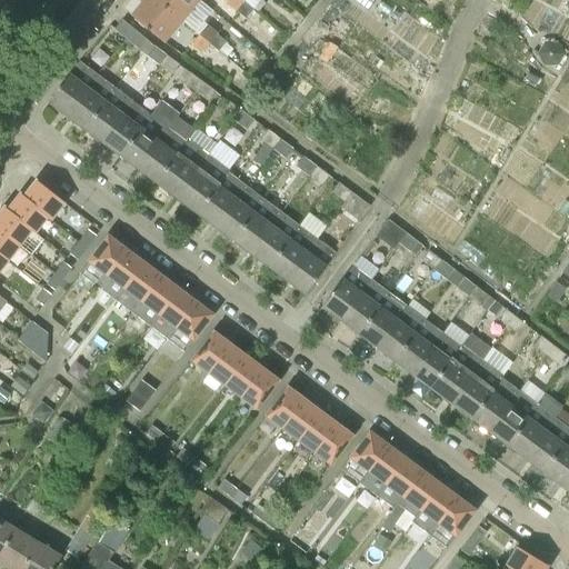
[(182,22),(155,0),(146,0),(132,17),(165,43),(182,22)]
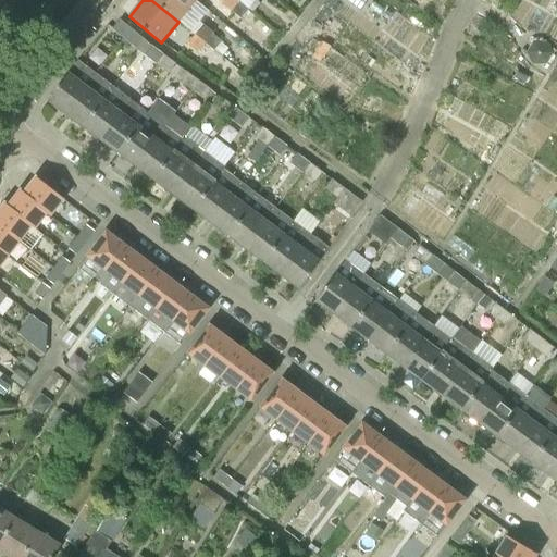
[(151,0),(178,22),(185,13),(196,0),(194,0),(151,0)]
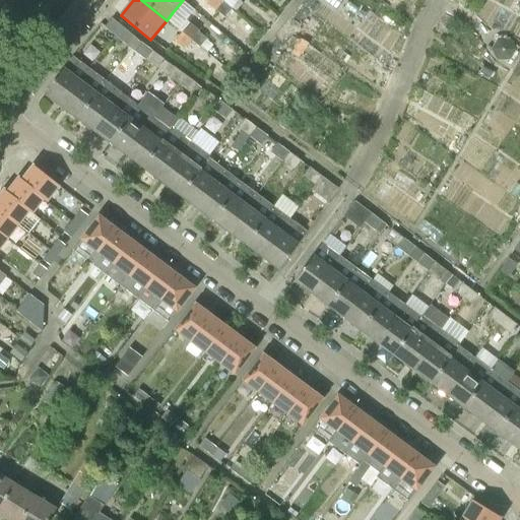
[(181,0),(183,0),(182,0),(206,0),(207,1),(206,3),(214,10),(215,9),(224,17),(232,8),(223,1),(220,0),(181,0)]
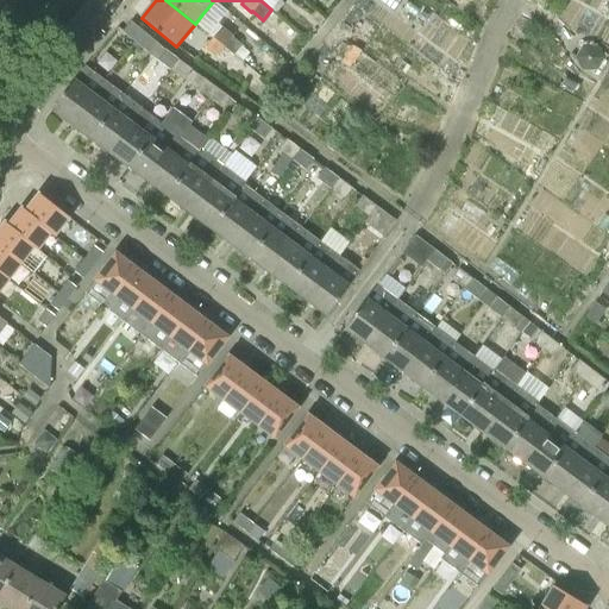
[(381,0),(381,2),(394,11),(401,0),(381,0)]
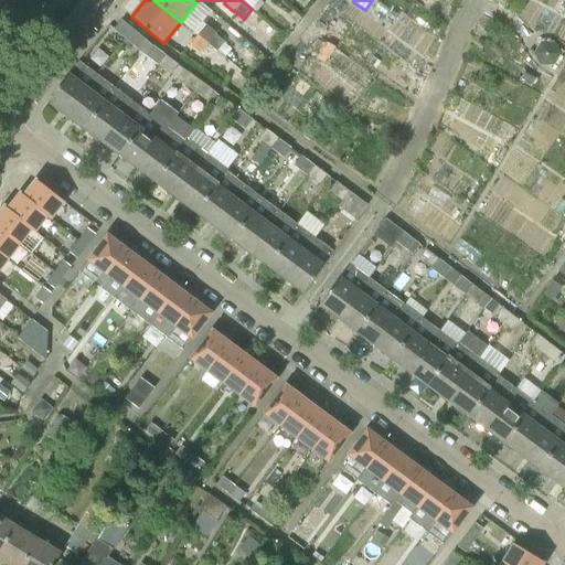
[(126,40),(134,30),(121,20),(114,30),(126,40)]
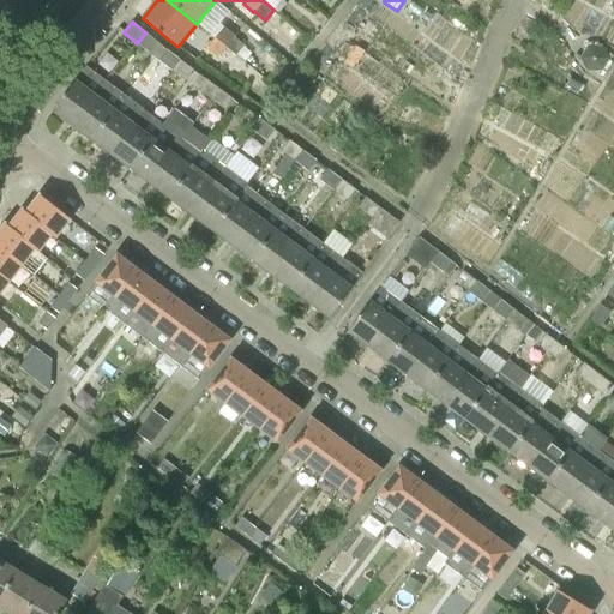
[(234,37),(223,28),(214,38),(226,48),(234,37)]
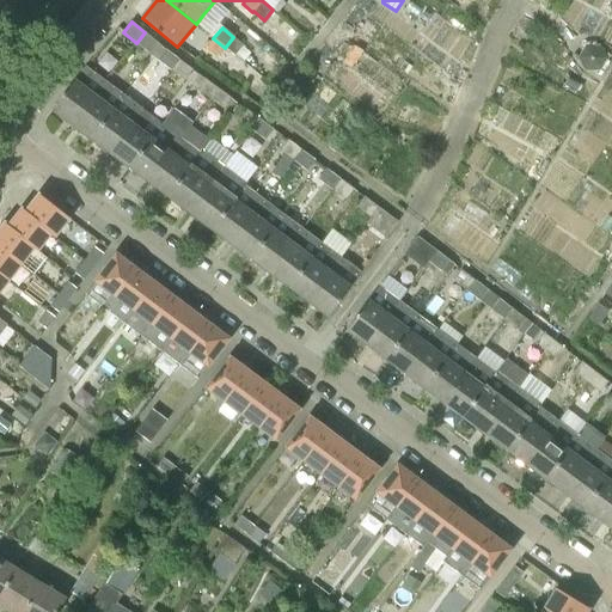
[(158,43),(145,32),(136,43),(150,53),(158,43)]
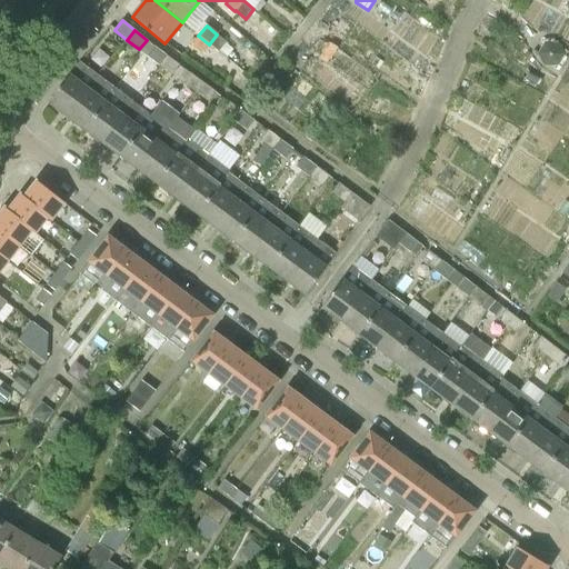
[(217,35),(209,45),(218,51),(226,42),(217,35)]
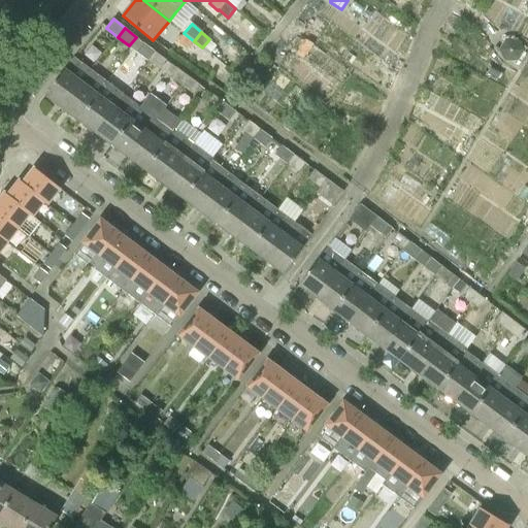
[(194,41),(184,33),(176,42),(187,50),(194,41)]
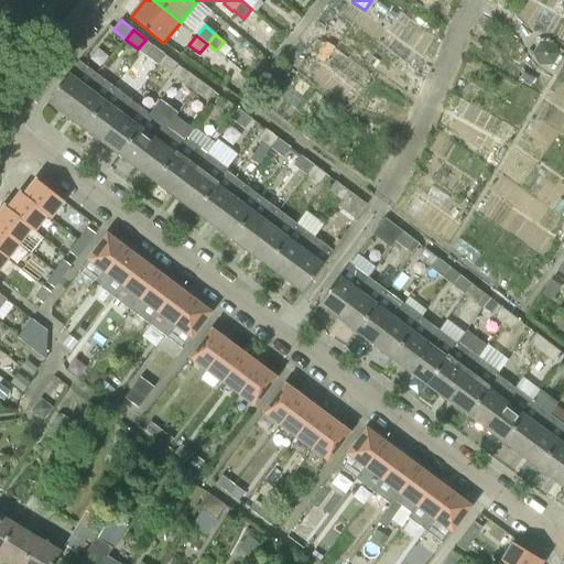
[(552,65),(559,54),(552,42),(539,42),(532,54),(539,65),(552,65)]
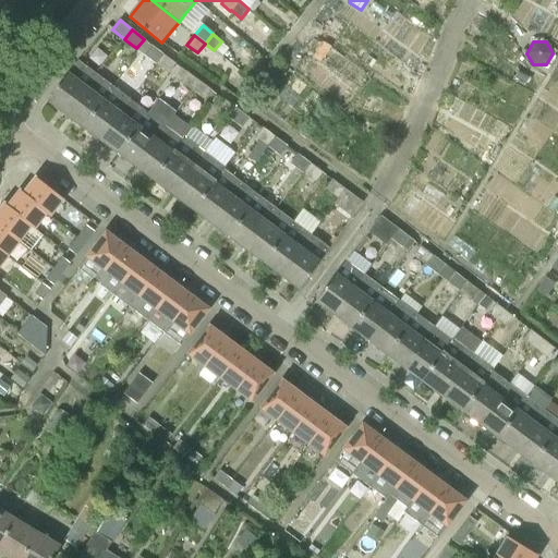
[(157,64),(164,55),(152,46),(144,56),(157,64)]
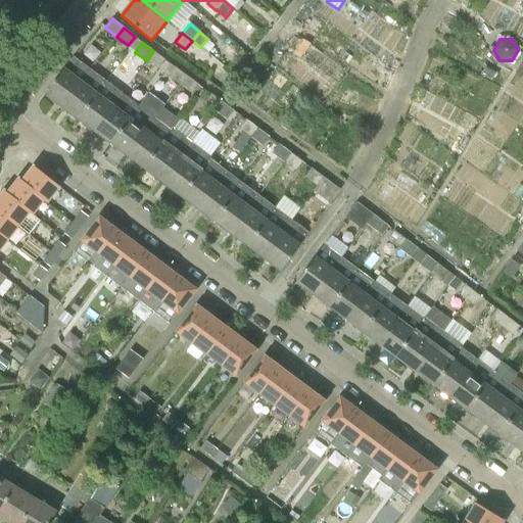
[(153,51),(147,60),(158,68),(164,60),(153,51)]
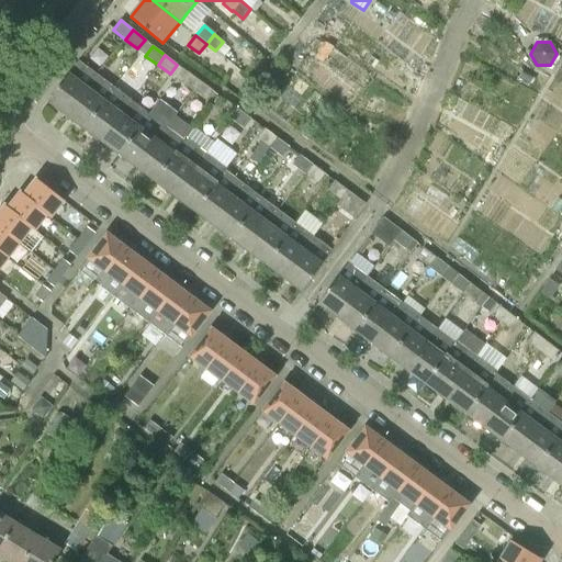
[(48,102),(67,115),(98,75),(79,60),(48,102)]
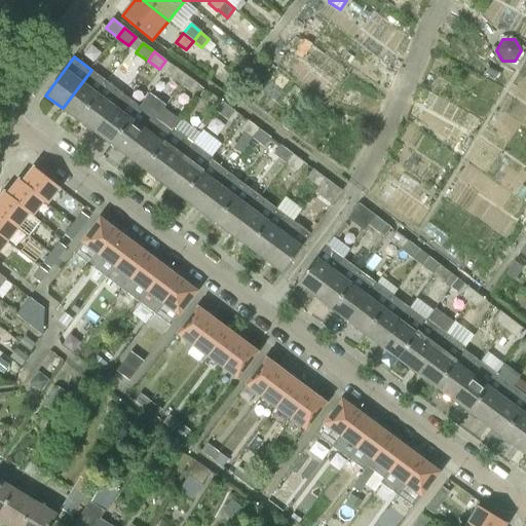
[(181,85),(188,76),(176,68),(170,77),(181,85)]
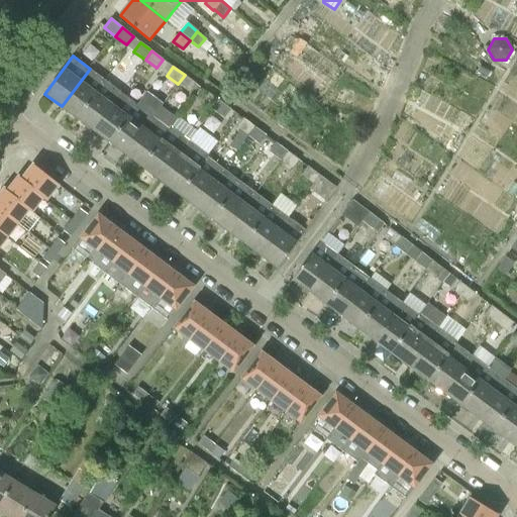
[(90,69),(62,106),(78,118),(106,81),(90,69)]
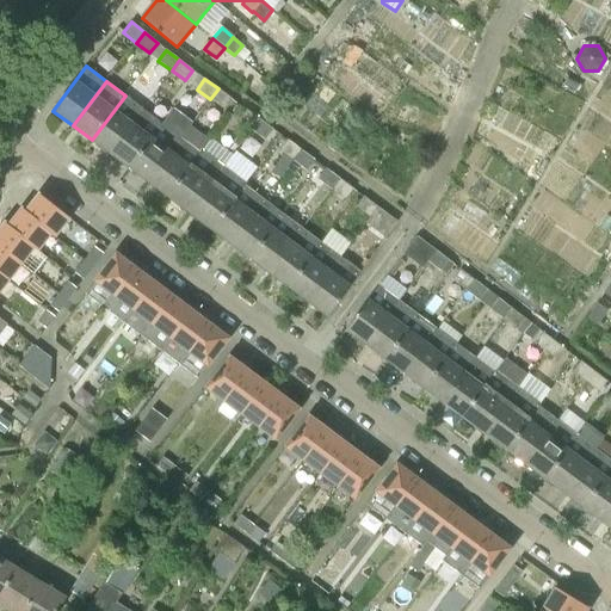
[(218,88),(210,99),(223,109),(232,99),(218,88)]
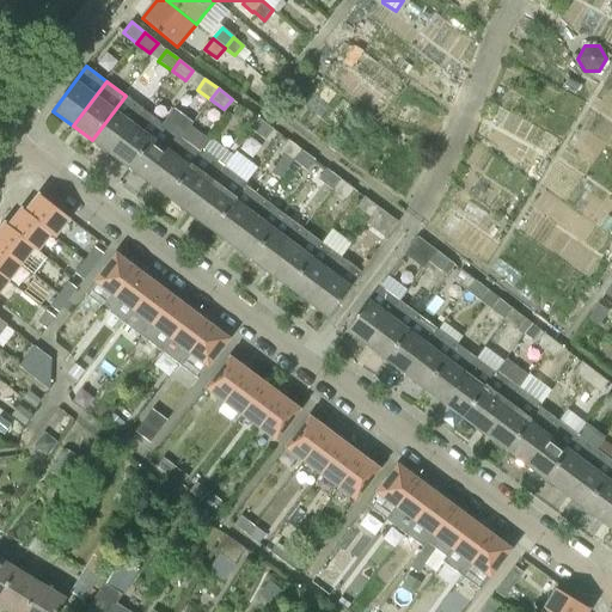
[(126,96),(92,140),(111,154),(145,110),(126,96)]
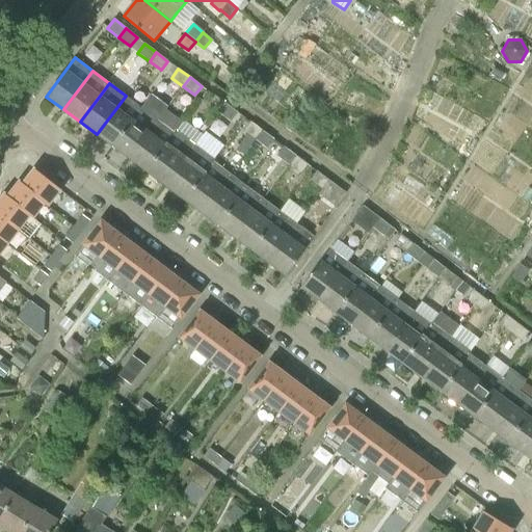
[(126,96),(97,134),(113,147),(141,107),(126,96)]
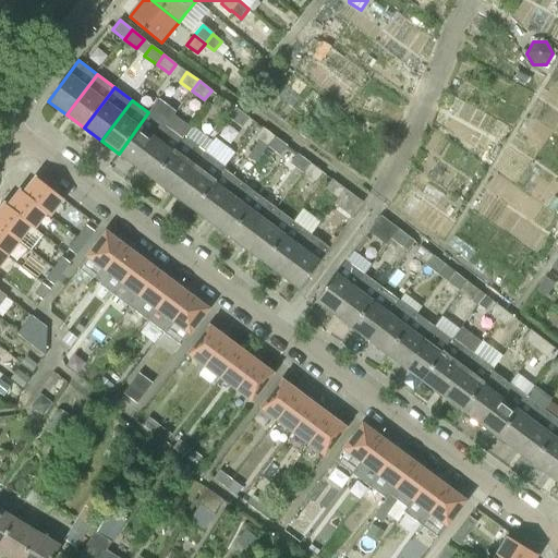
[(230,119),(237,109),(225,100),(218,109),(230,119)]
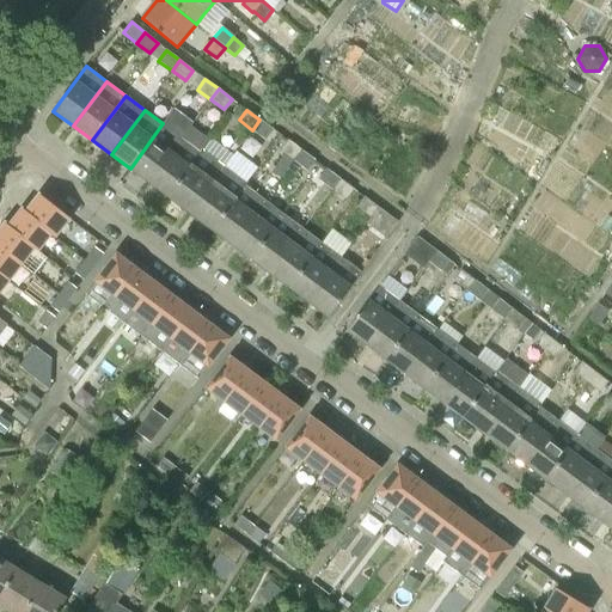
[(259,120),(252,130),(265,140),(274,129),(259,120)]
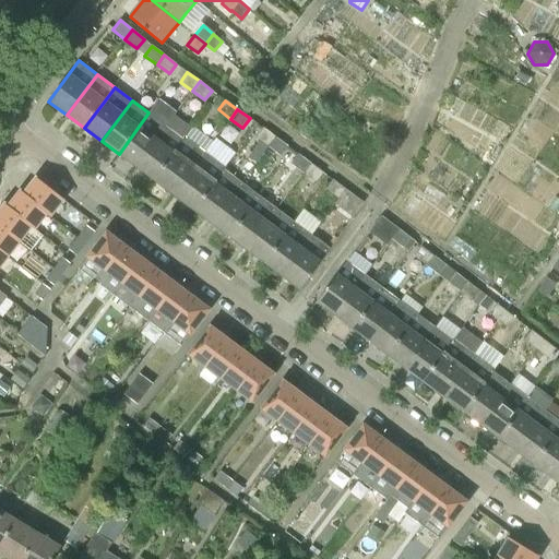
[(149,113),(119,154),(137,167),(166,126),(149,113)]
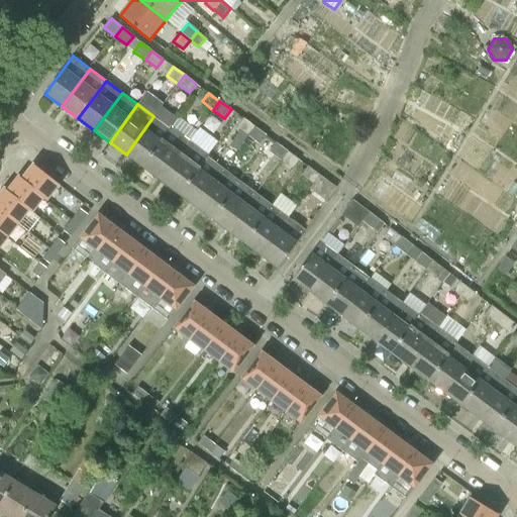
[(153,116),(126,154),(141,167),(170,128),(153,116)]
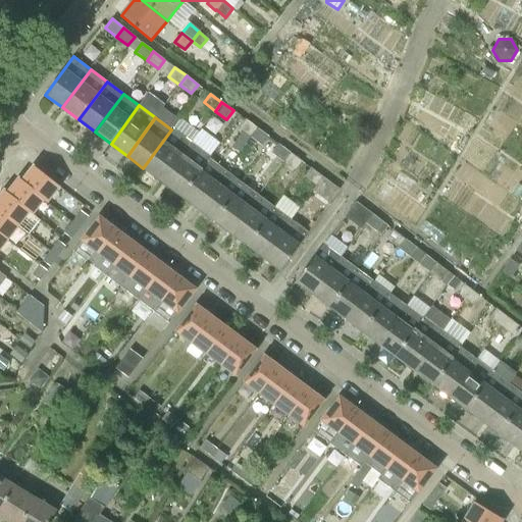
[(251,138),(257,128),(246,120),(239,128),(243,132),(231,146),(240,152),(251,138)]
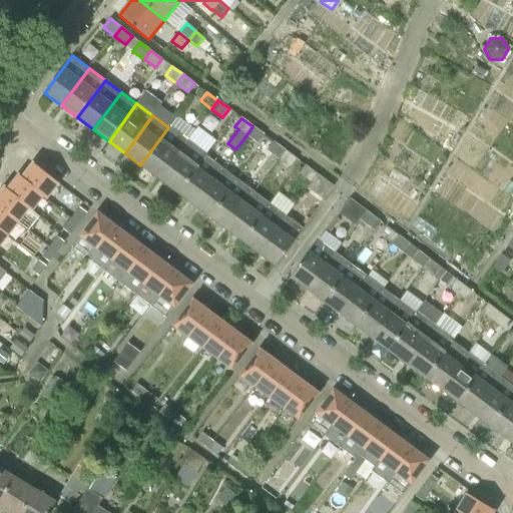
[(168,127),(140,165),(159,179),(188,139),(170,126),(168,127)]
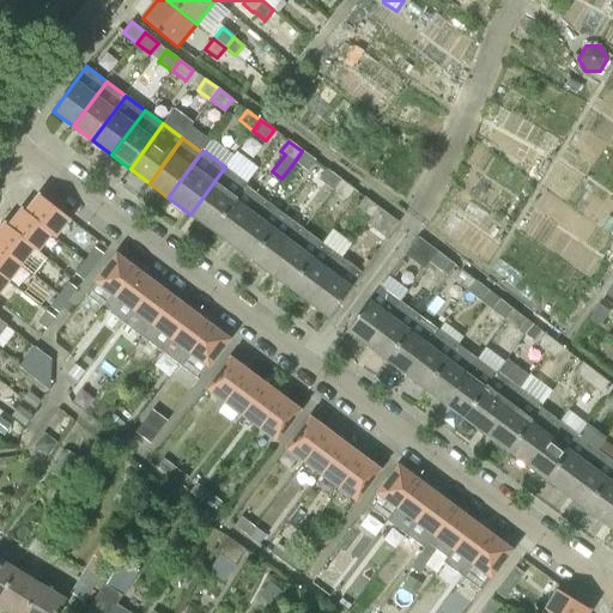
[(302,151),(295,162),(308,171),(315,161),(302,151)]
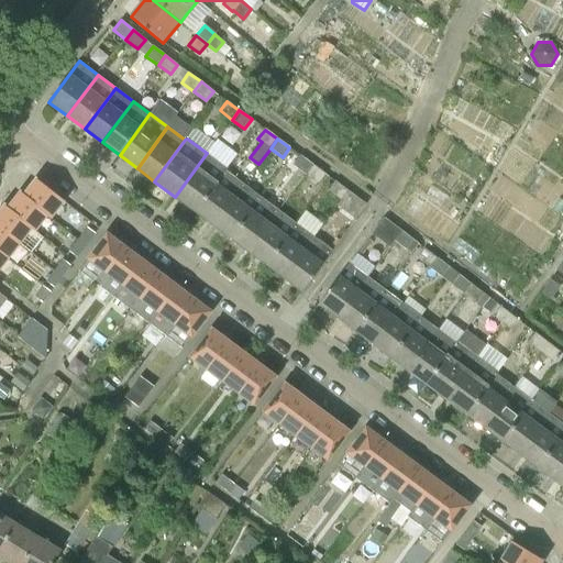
[(275,156),(268,151),(261,162),(267,166),(275,156)]
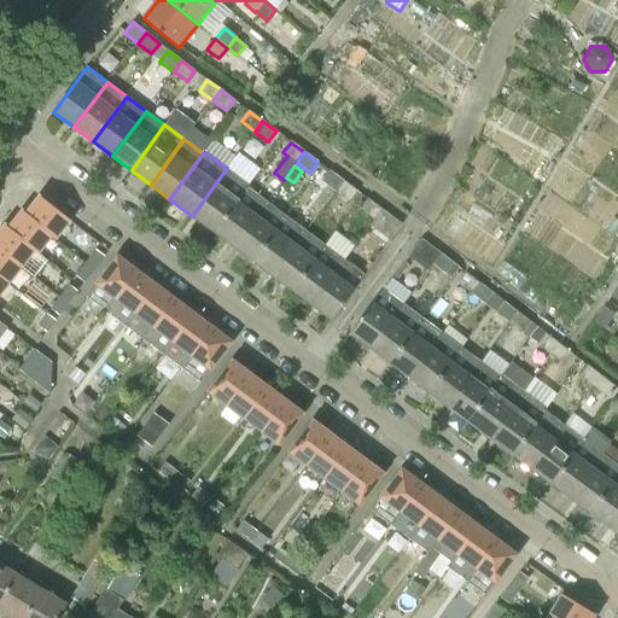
[(227,168),(192,216),(215,233),(250,185),(227,168)]
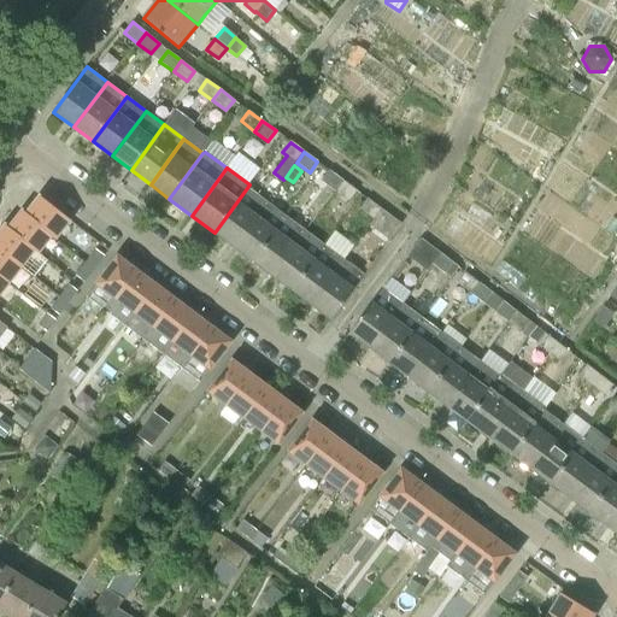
[(335,192),(344,181),(330,171),(322,181),(335,192)]
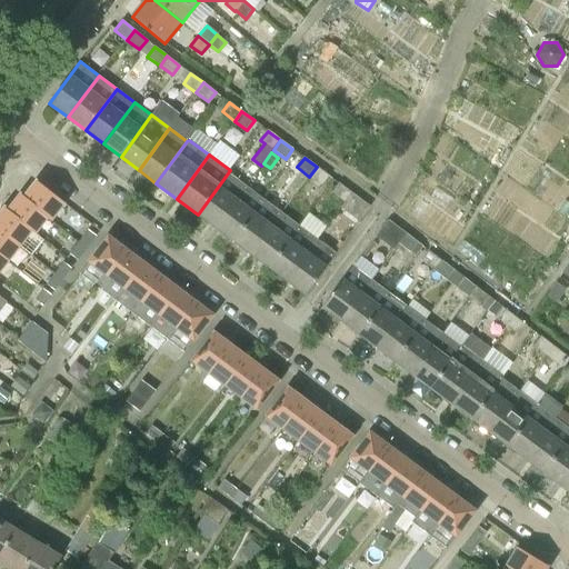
[(329,176),(317,167),(309,177),(322,186),(329,176)]
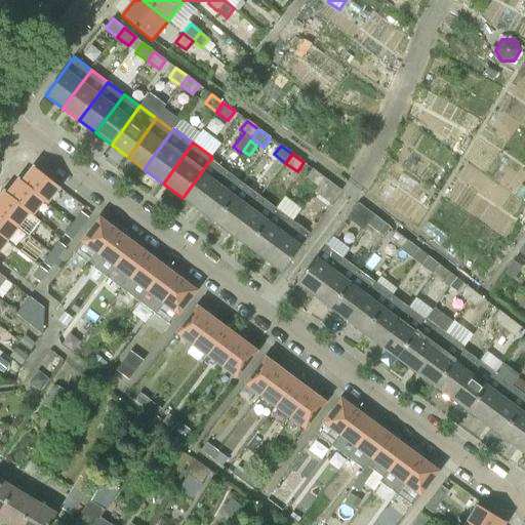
[(212,157),(183,198),(199,210),(227,171),(211,160),(213,158),(212,157)]
